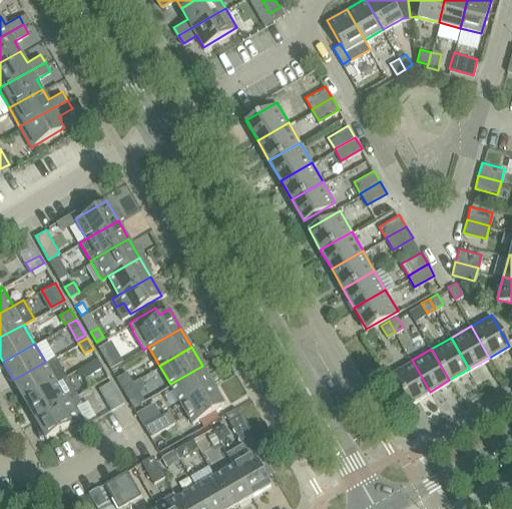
[(24,399),(56,381),(66,375),(55,356),(45,362),(13,380),(24,399)]
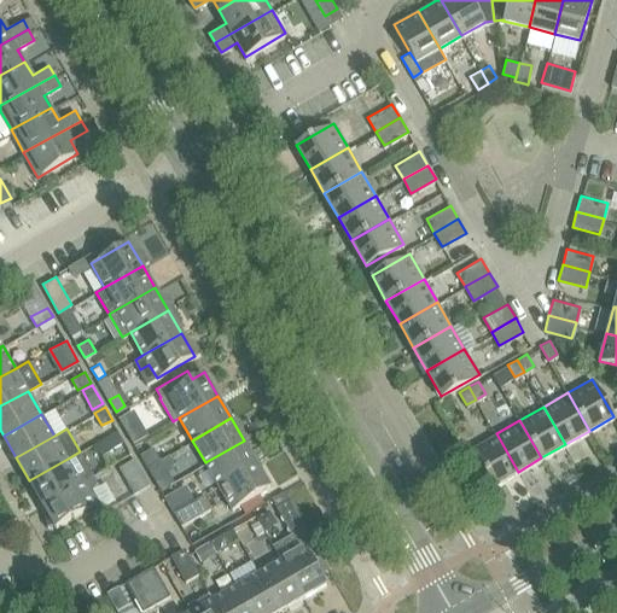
[(117,430),(104,437),(111,448),(123,441),(117,430)]
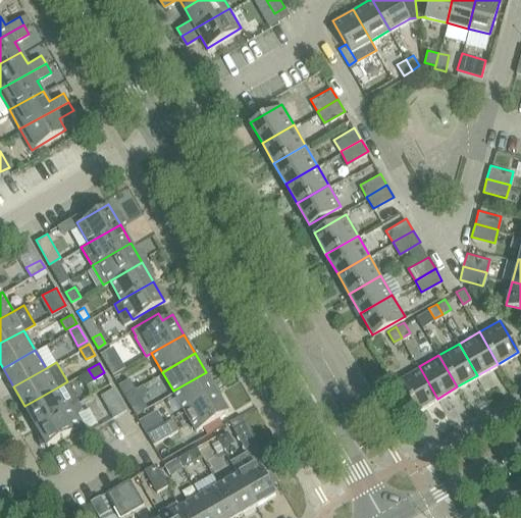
[(419,366),(398,378),(416,410),(437,399),(419,366)]
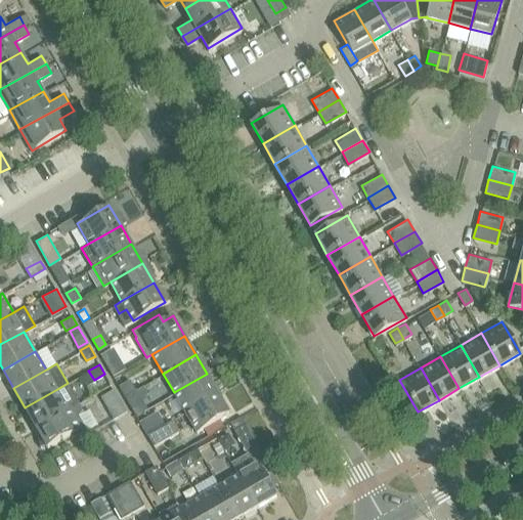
[(185,412),(217,393),(207,374),(174,392),(185,412)]
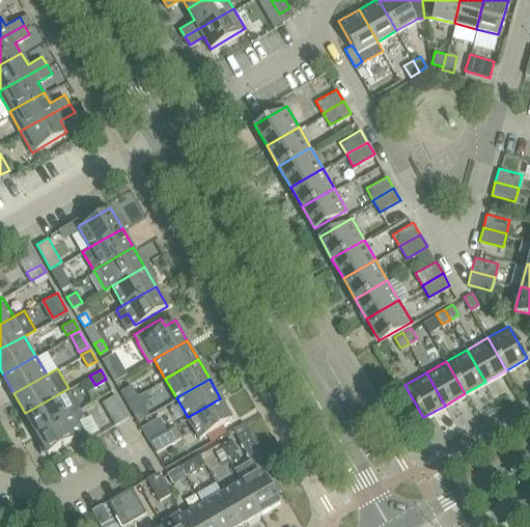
[(131,384),(120,390),(127,400),(134,396),(137,394),(131,384)]
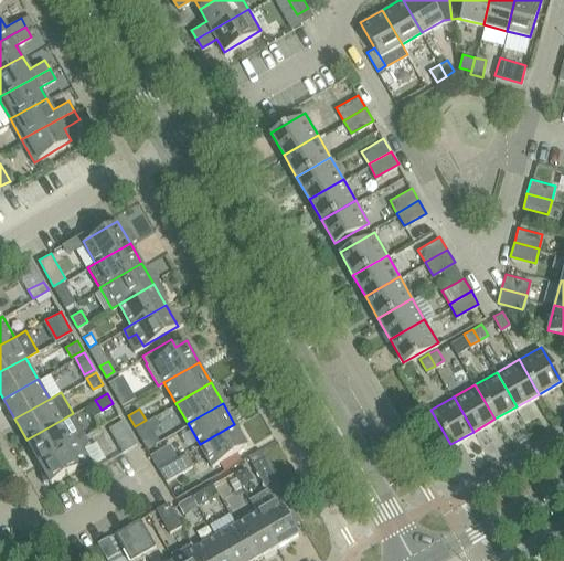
[(123,419),(108,426),(123,451),(136,443),(123,419)]
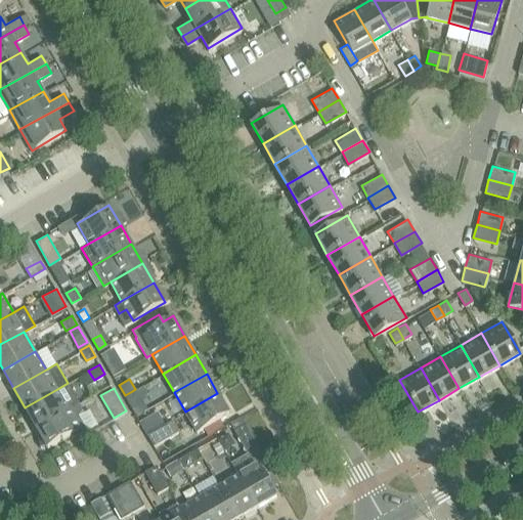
[(77,403),(72,394),(62,399),(57,389),(25,407),(36,427),(77,403)]
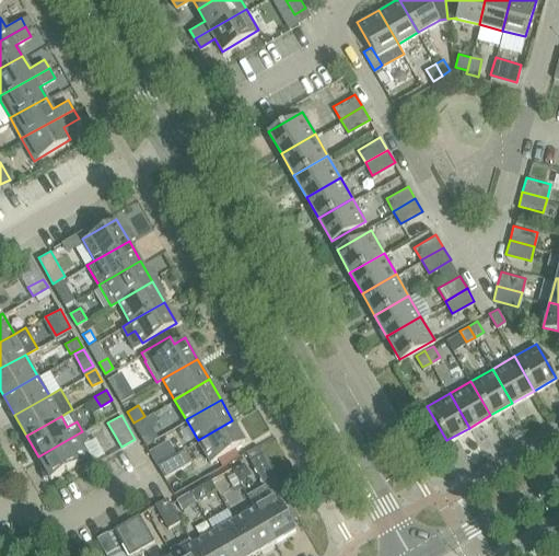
[(141,418),(134,423),(140,436),(146,443),(153,439),(141,418)]
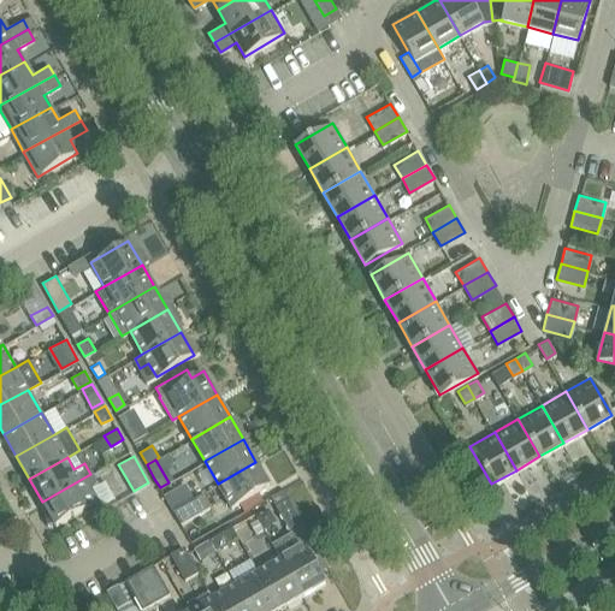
[(270,485),(255,462),(218,484),(231,506),(240,502),(258,491),(270,485)]
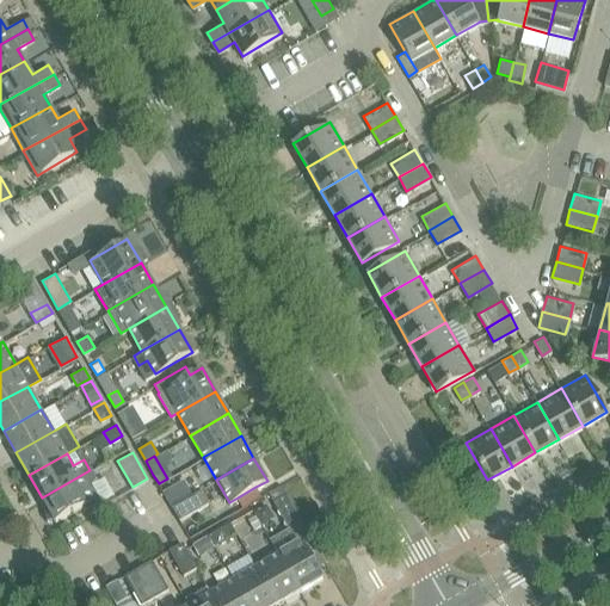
[(47,520),(54,518),(55,520),(81,505),(84,509),(99,500),(90,484),(96,476),(92,469),(90,470),(42,498),(45,504),(43,505),(47,520)]
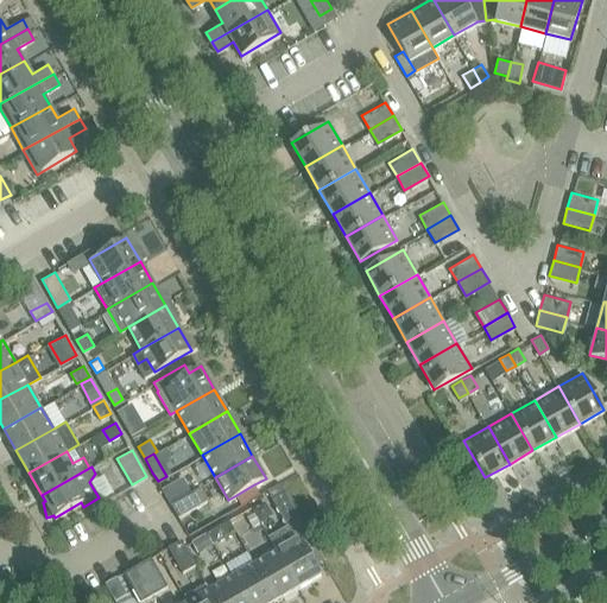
[(164,492),(170,502),(191,490),(185,480),(177,478),(162,487),(164,492)]
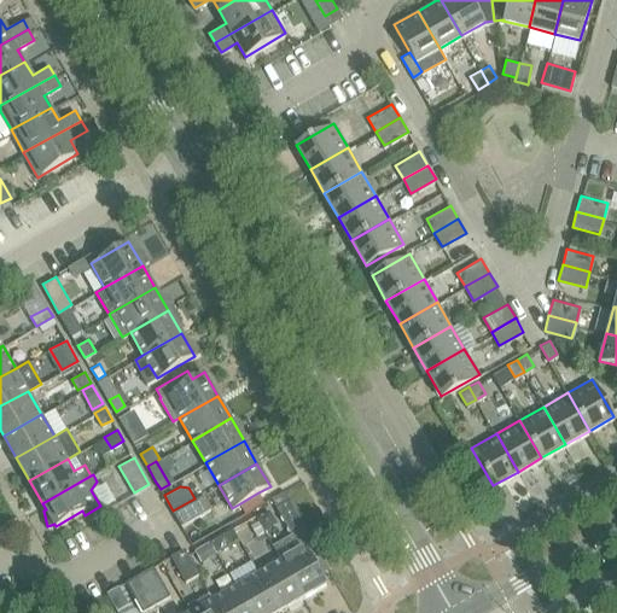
[(284,490),(271,497),(292,535),(304,527),(284,490)]
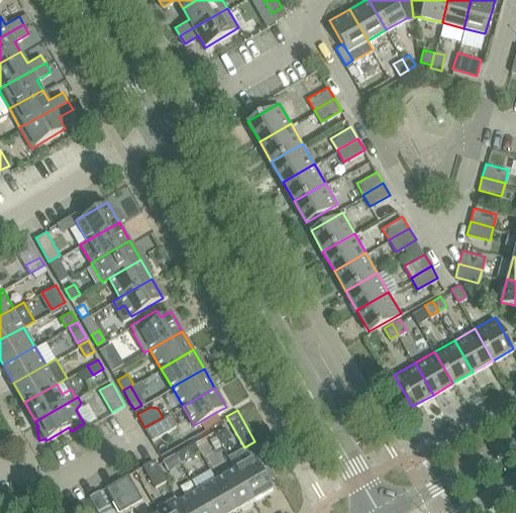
[(216,412),(201,421),(204,428),(220,419),(216,412)]
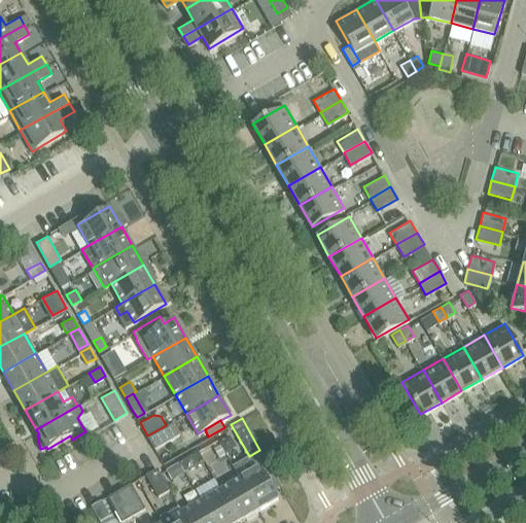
[(173,422),(147,436),(154,448),(179,433),(173,422)]
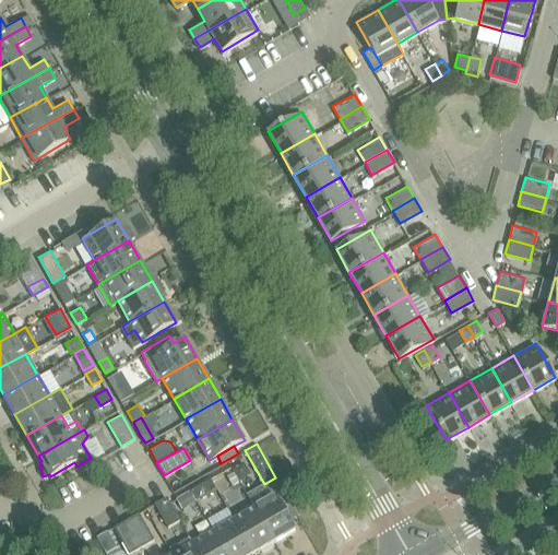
[(233,470),(226,474),(232,483),(238,479),(233,470)]
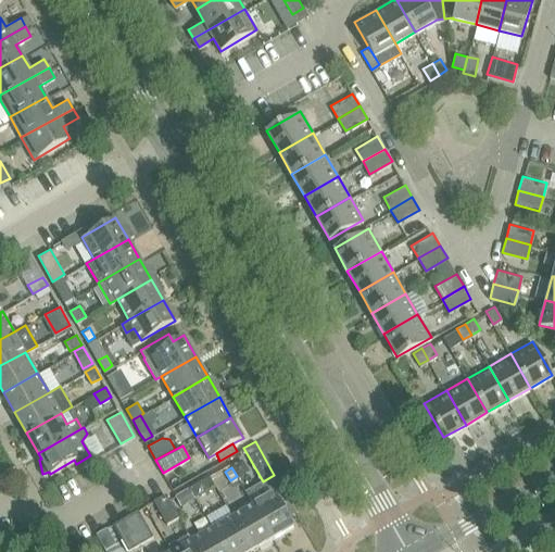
[(210,475),(189,487),(194,496),(215,484),(210,475)]
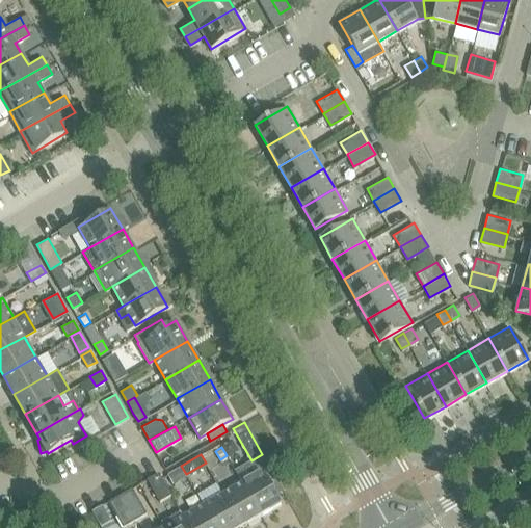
[(241,481),(261,513),(281,502),(274,492),(282,487),(262,454),(251,460),(235,470),(241,481)]
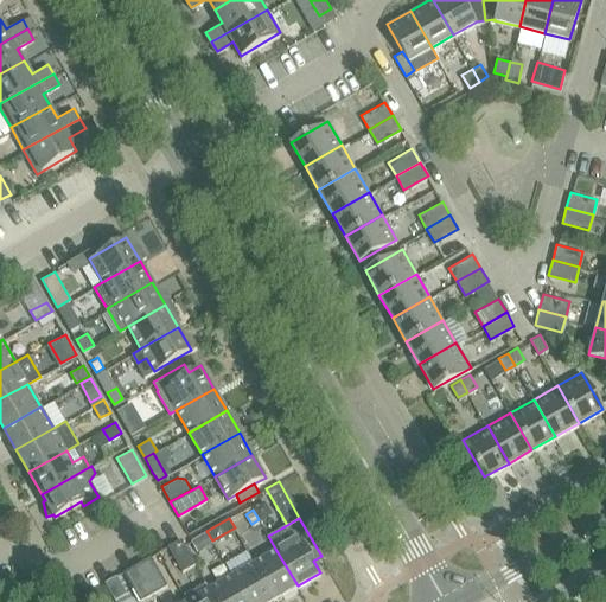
[(206,531),(191,539),(197,549),(211,540),(206,531)]
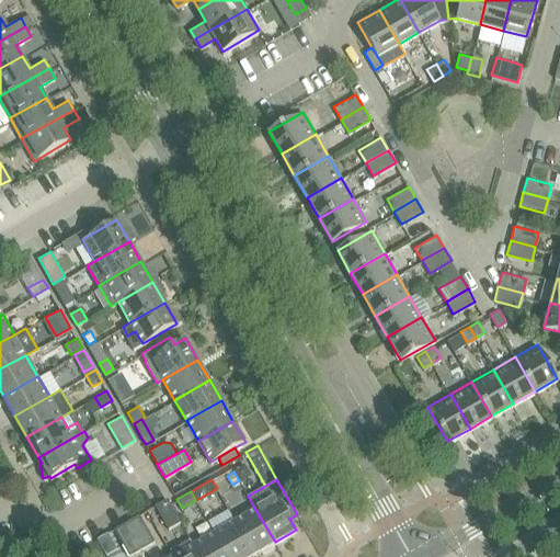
[(167,498),(155,504),(168,527),(180,521),(167,498)]
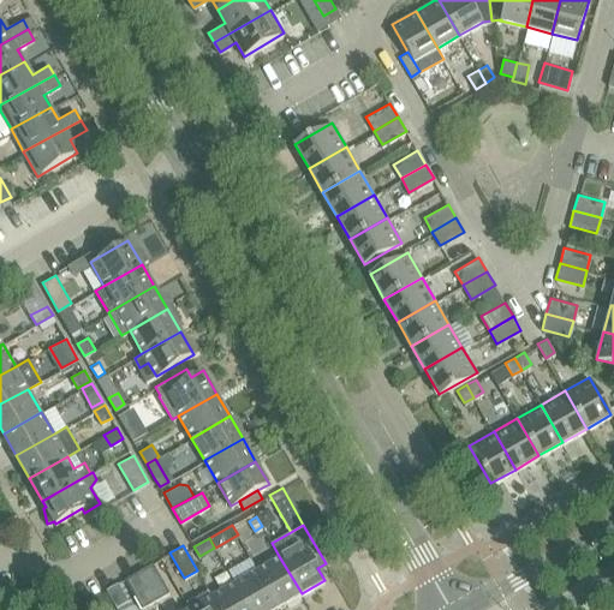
[(302,593),(279,556),(257,568),(279,606),(302,593)]
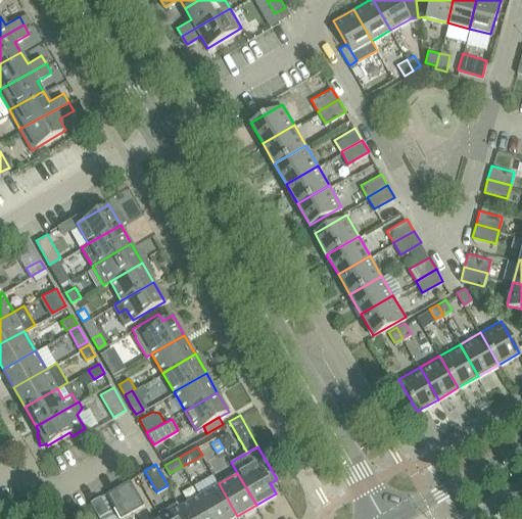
[(209,488),(199,494),(212,518),(231,518),(237,516),(219,483),(212,474),(204,479),(209,488)]
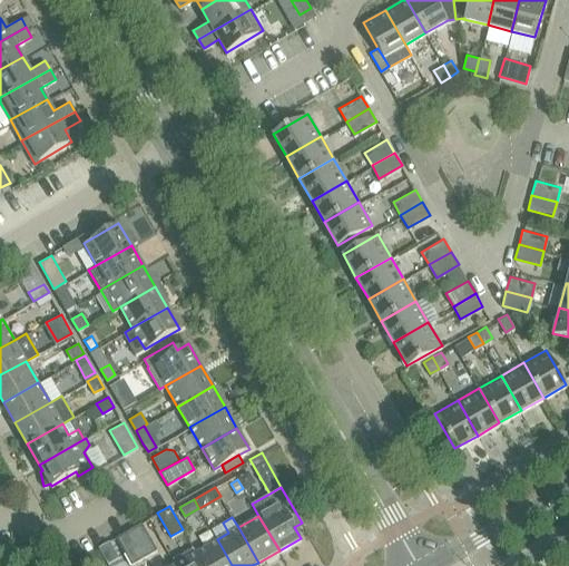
[(144,556),(156,548),(141,521),(139,523),(128,529),(144,556)]
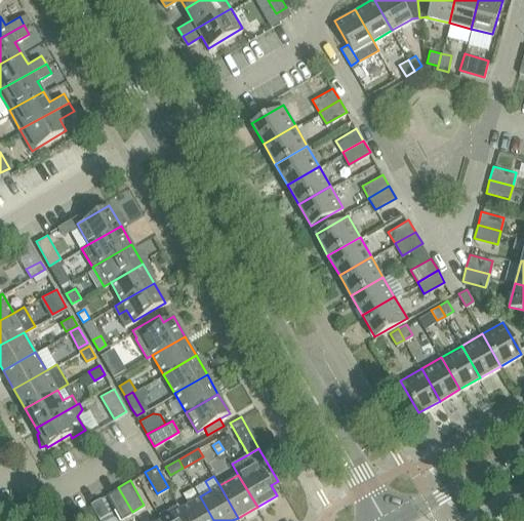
[(107,493),(121,518),(132,512),(118,487),(107,493)]
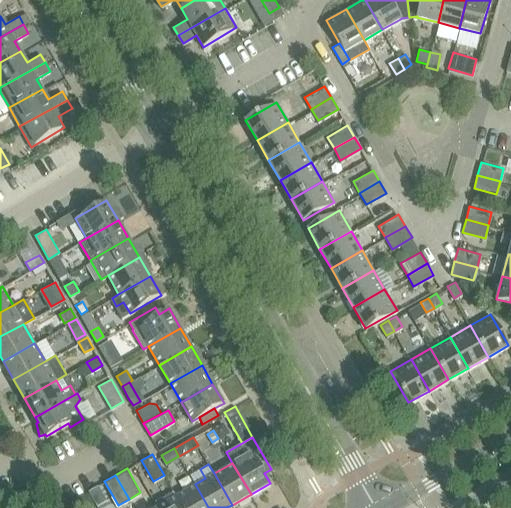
[(88,490),(96,503),(106,498),(98,484),(88,490)]
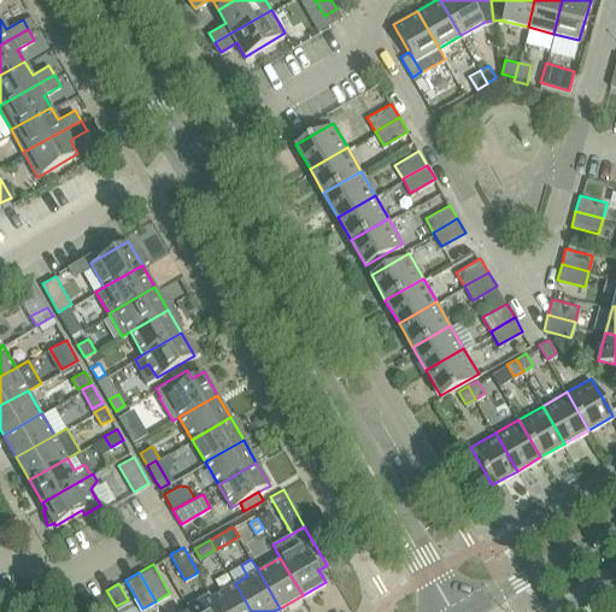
[(212,596),(221,611),(251,611),(235,583),(212,596)]
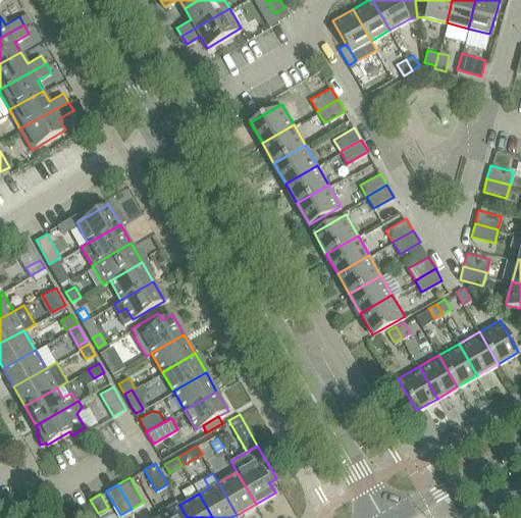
[(157,510),(160,516),(161,517),(187,517),(179,505),(176,500),(157,510)]
